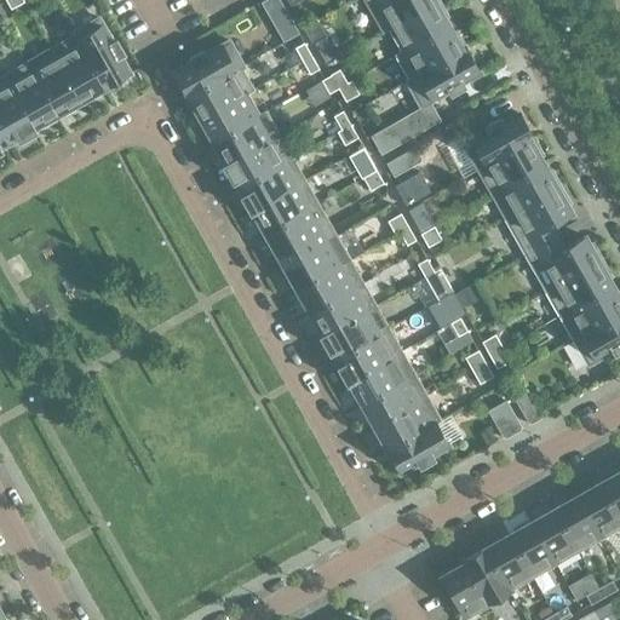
[(363,0),(382,32),(436,0),(363,0)]
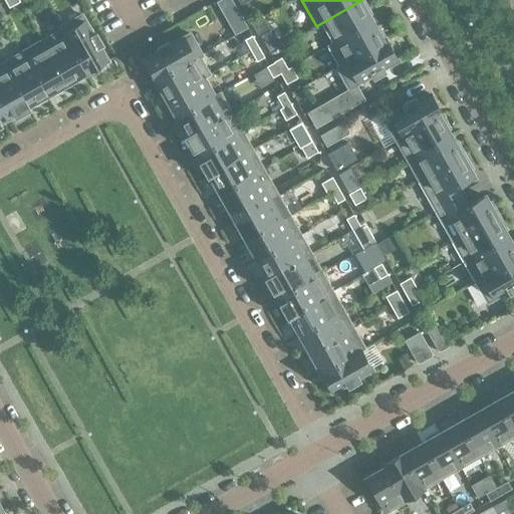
[(362,0),(361,0),(316,26),(317,26),(323,23),(333,41),(327,44),(327,46),(371,21),(368,15),(370,13),(362,0)]
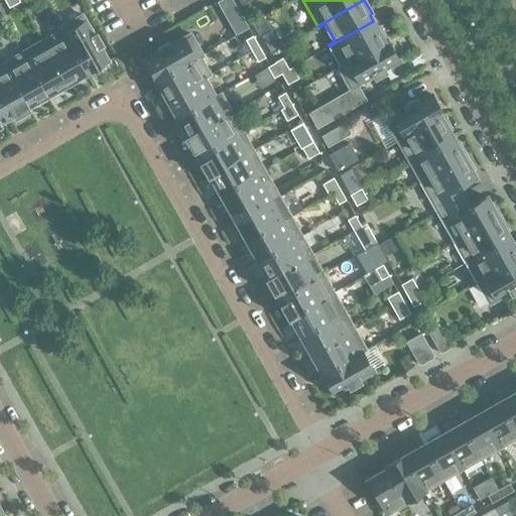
[(239,10),(229,15),(239,32),(248,27),(239,10)]
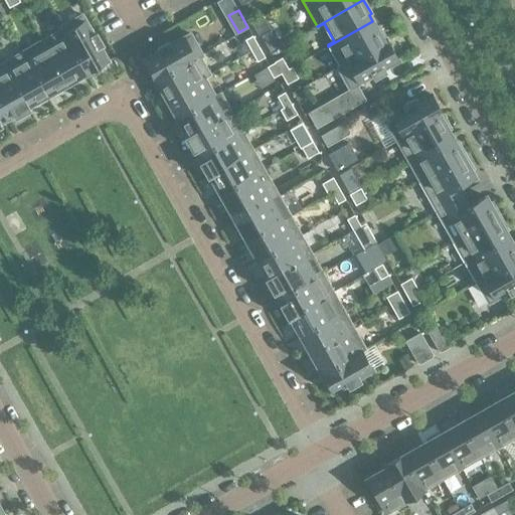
[(60,26),(87,72),(108,60),(100,46),(103,44),(97,33),(93,35),(81,14),(60,26)]
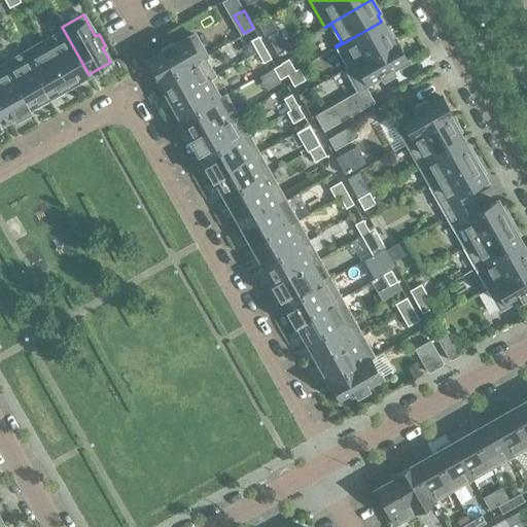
[(276,33),(270,22),(258,29),(265,39),(276,33)]
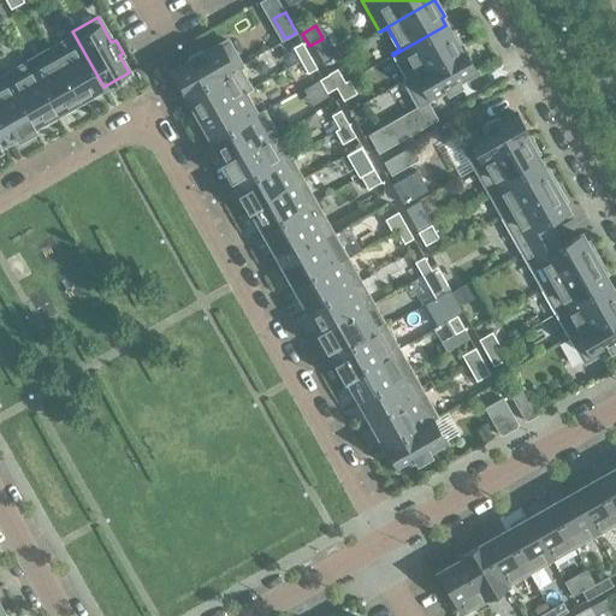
[(402,78),(403,81),(462,47),(452,30),(450,33),(445,25),(392,55),(404,76),(402,78)]
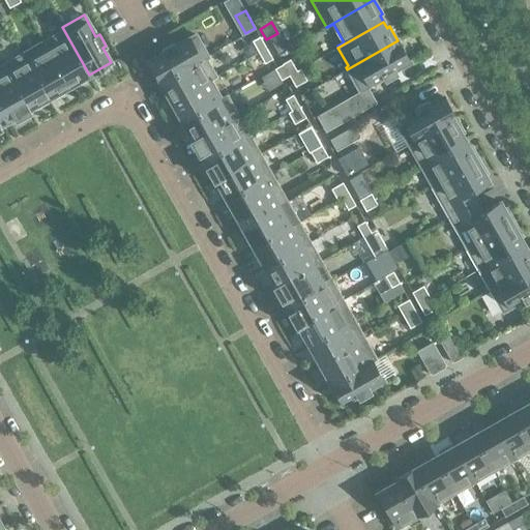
[(89,75),(62,27),(61,28),(62,30),(42,41),(70,89),(84,81),(83,78),(89,75)]
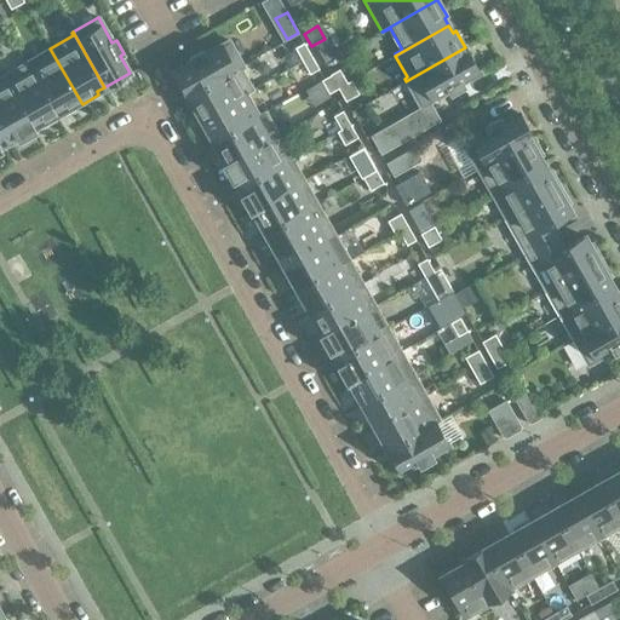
[(173,72),(183,89),(184,87),(189,95),(242,64),(229,40),(205,55),(202,50),(188,58),(190,62),(173,72)]
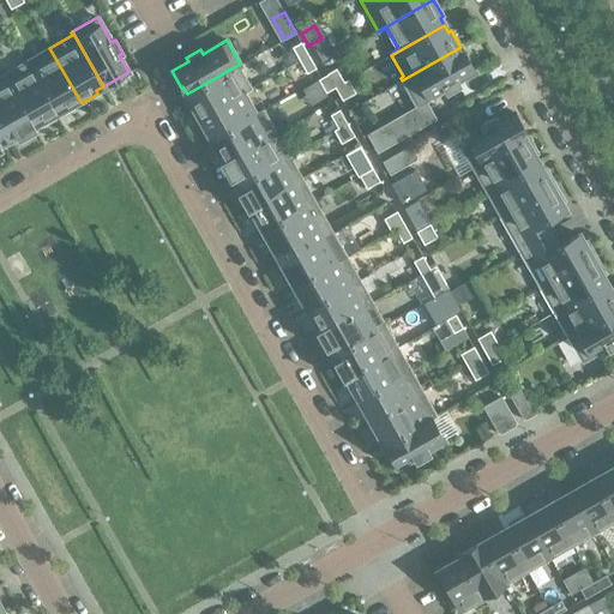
[(299,60),(308,55),(301,42),(292,47),(299,60)]
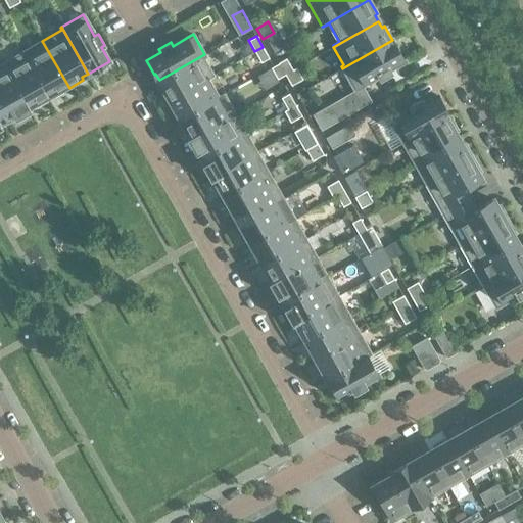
[(372,101),(363,85),(378,76),(380,80),(391,73),(389,69),(405,61),(392,40),(342,68),(354,90),(313,114),(321,130),(370,101),(370,102),(372,101)]
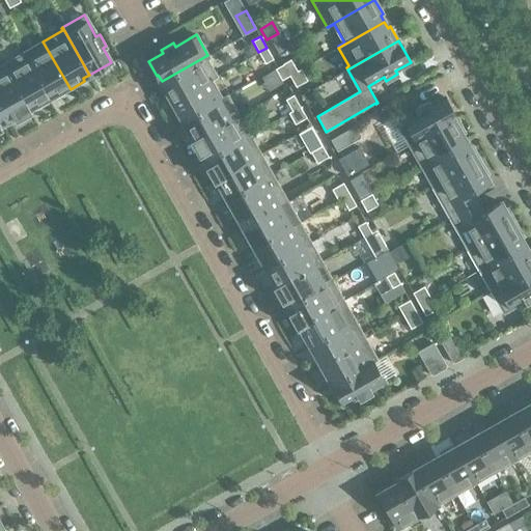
[(56,98),(71,89),(43,42),(23,53),(48,98),(54,94),(56,98)]
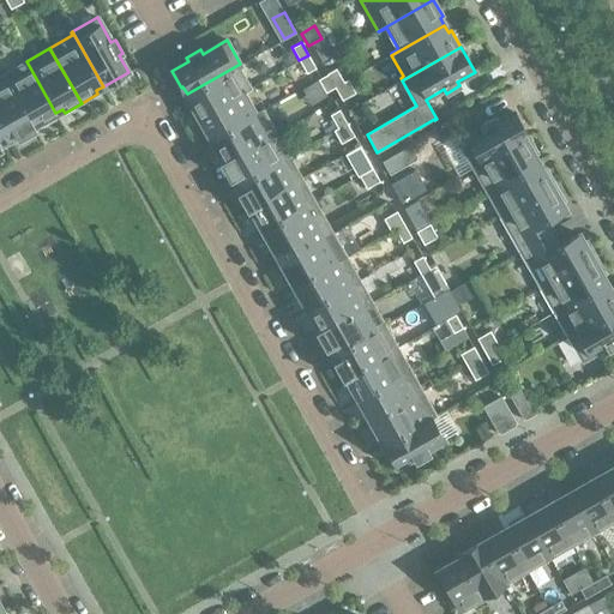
[(306,73),(315,68),(308,55),(299,60),(306,73)]
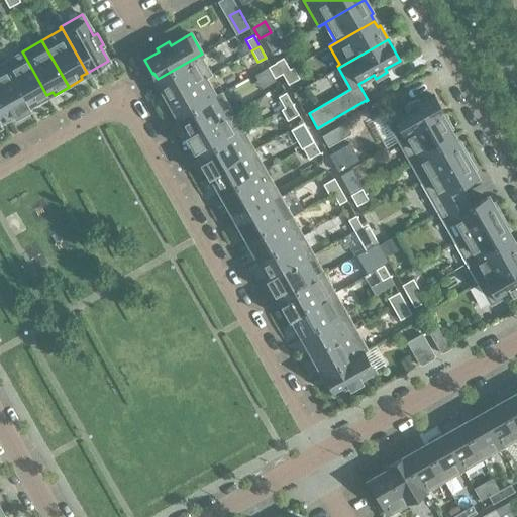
[(2,63),(28,109),(29,109),(27,106),(33,103),(34,106),(45,100),(44,97),(46,95),(22,52),(2,63)]
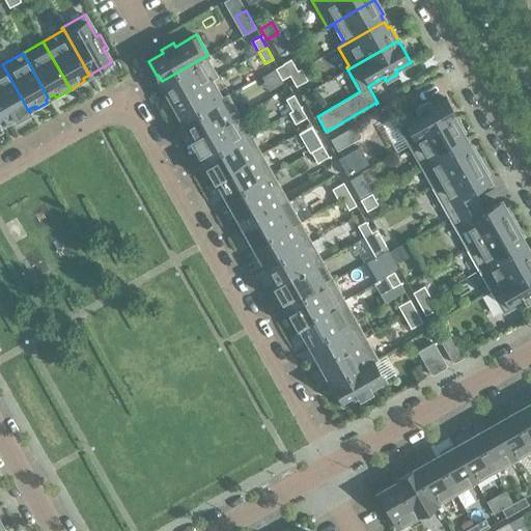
[(207,55),(162,81),(165,87),(164,88),(171,102),(216,76),(205,57),(208,56),(207,55)]
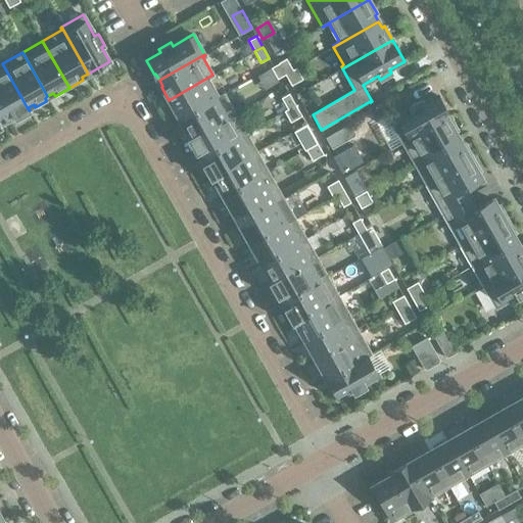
[(285,75),(292,69),(286,58),(278,62),(278,63),(285,75)]
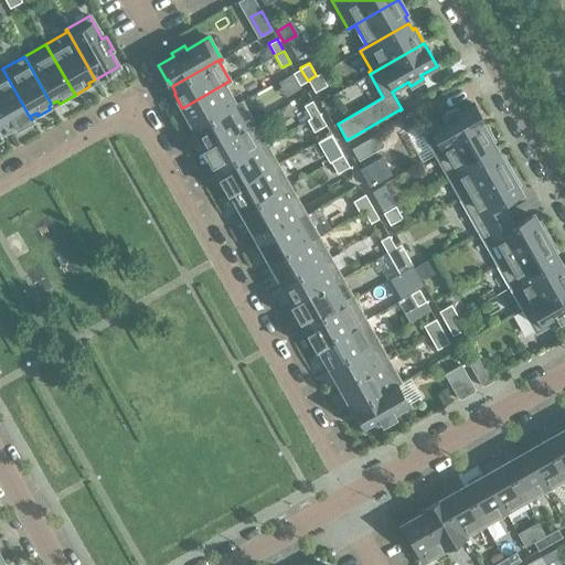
[(0,116),(8,129),(16,125),(17,128),(31,119),(2,68),(1,70),(4,76),(0,78),(0,116)]
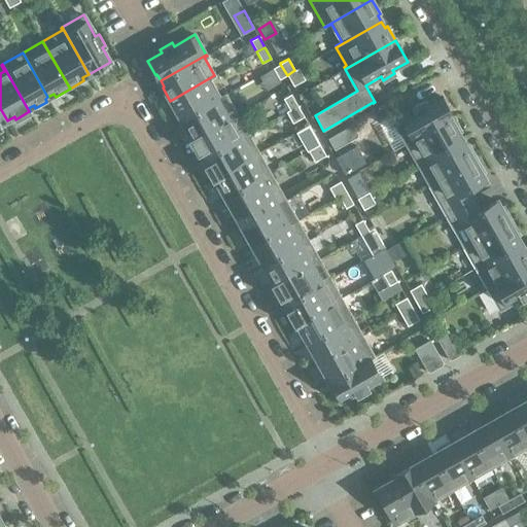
[(287,75),(280,64),(273,68),(279,79),(287,75)]
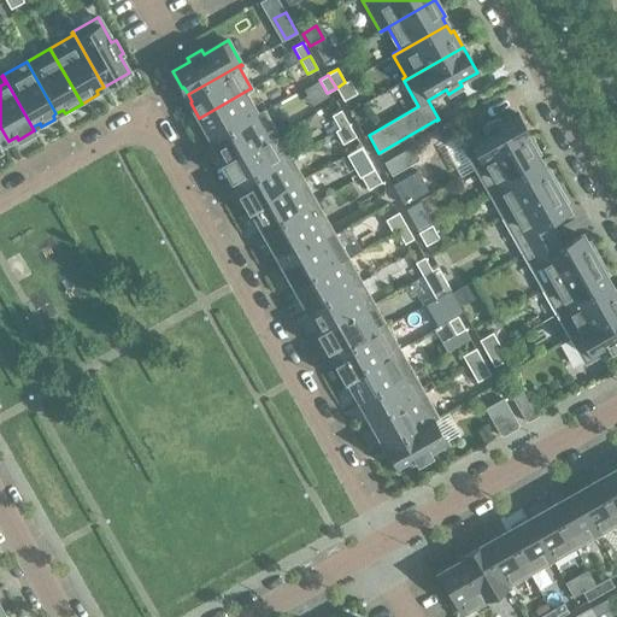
[(336,88),(344,100),(357,93),(350,80),(345,82),(336,88)]
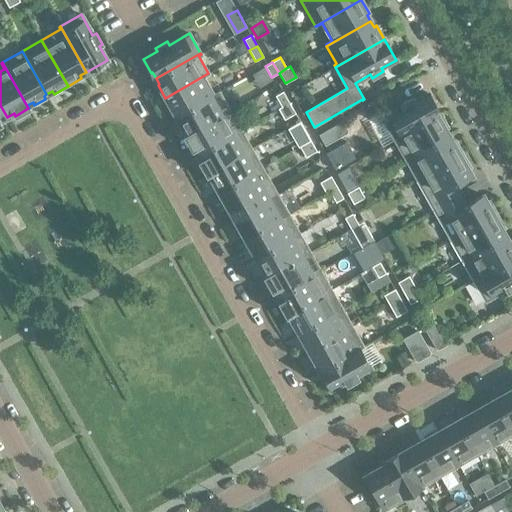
[(208,73),(165,98),(172,111),(174,110),(177,116),(219,92),(219,91),(212,95),(203,78),(209,74),(208,73)]
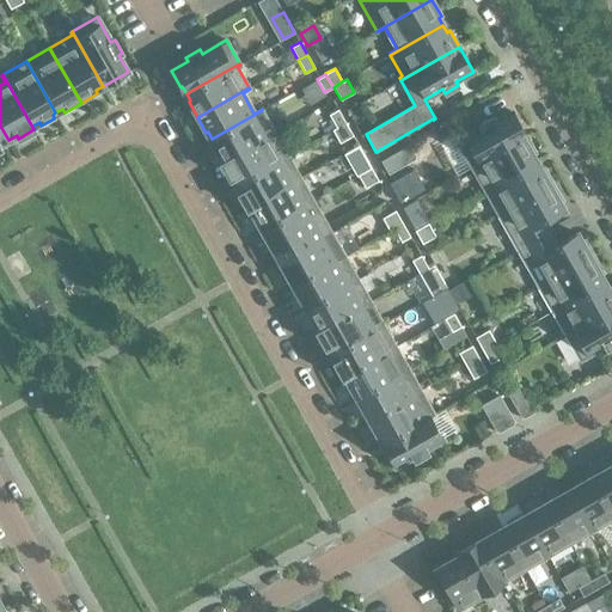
[(346,122),(337,109),(329,114),(336,127),(346,122)]
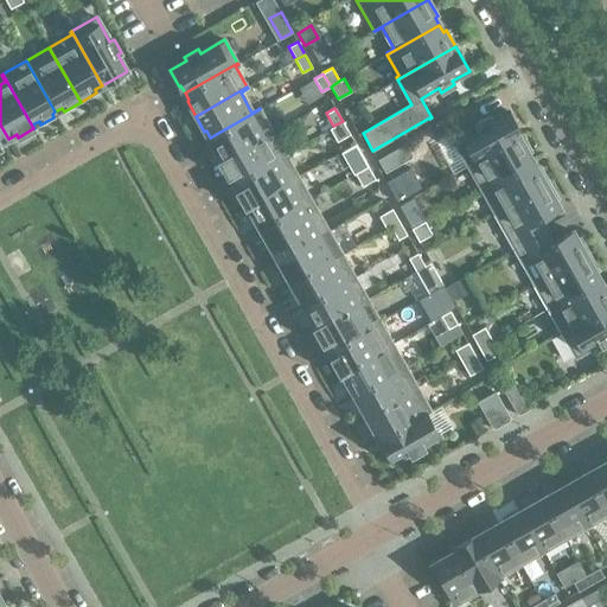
[(260,109),(210,138),(213,145),(212,146),(219,160),(218,161),(218,163),(273,132),(260,109)]
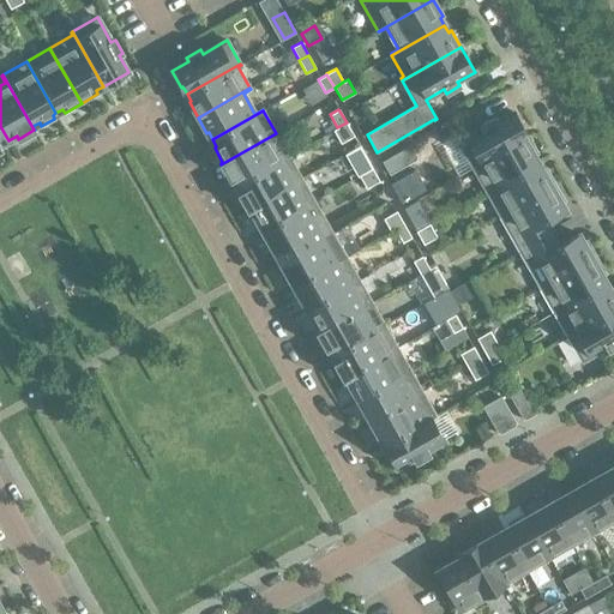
[(458,143),(473,168),(528,137),(513,112),(497,121),(494,116),(480,125),(482,128),(458,143)]
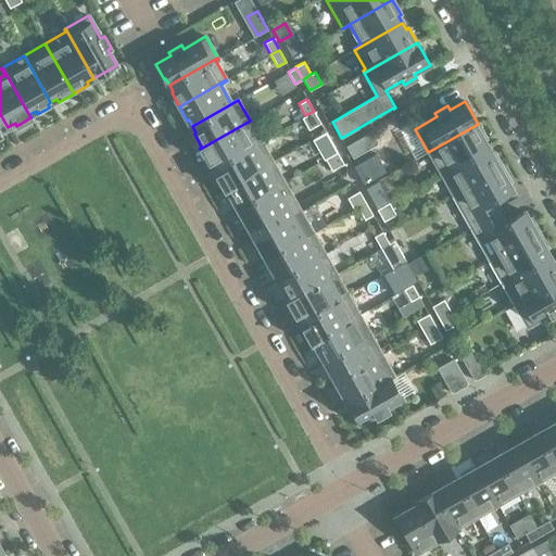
[(308,130),(320,123),(314,111),(305,115),(302,117),(308,130)]
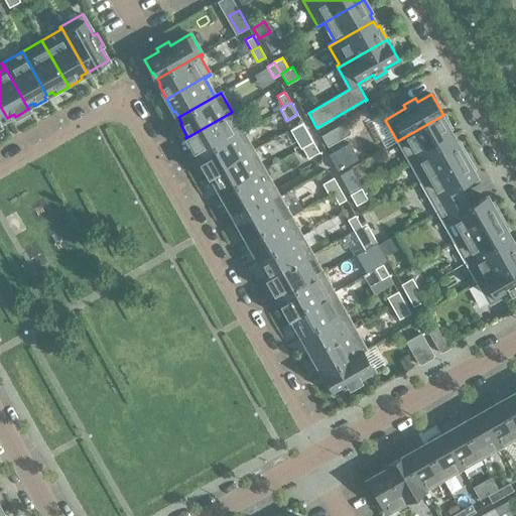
[(195,149),(199,155),(242,131),(232,112),(185,138),(192,150),(195,149)]
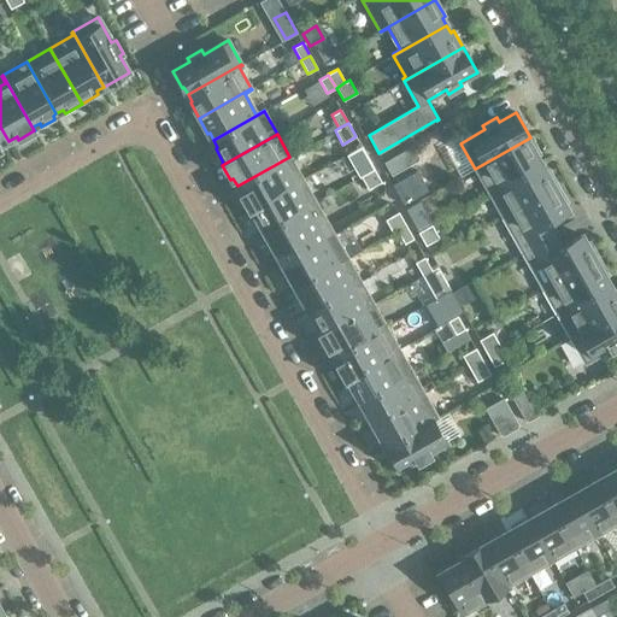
[(488,193),(540,163),(536,156),(540,153),(530,137),(475,169),(488,193)]
